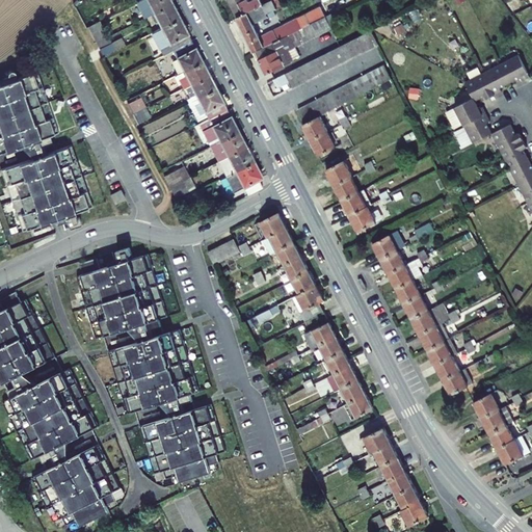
[(173,3),(170,0),(140,0),(136,2),(144,18),(154,12),(173,3)]
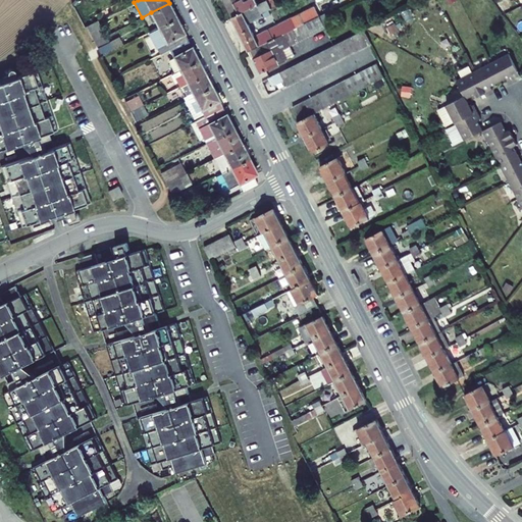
[(223,0),(232,17),(258,5),(262,14),(275,8),(271,0),(249,0),(245,2),(244,0),(223,0)]
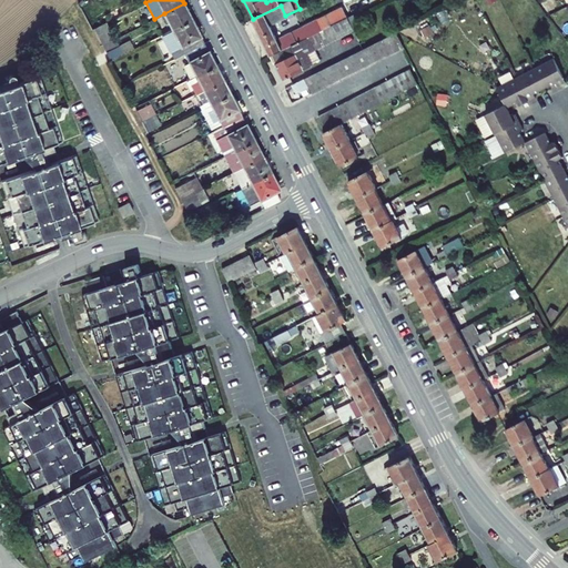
[(192,19),(184,3),(164,13),(170,24),(173,22),(176,28),(192,19)]
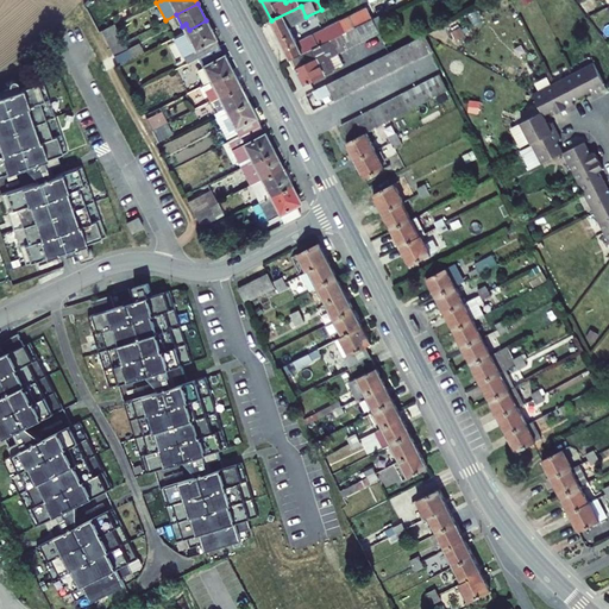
[(359,26),(353,14),(297,43),(290,27),(307,20),(306,17),(301,6),(271,20),(290,61),(359,26)]
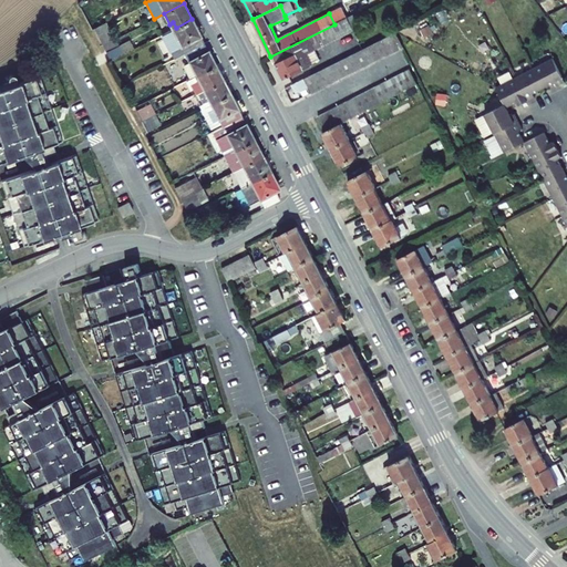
[(329,13),(334,24),(348,18),(342,8),(329,13)]
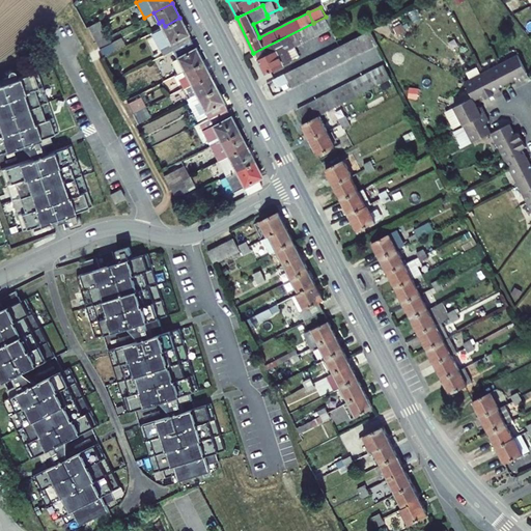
[(326,17),(331,28),(344,22),(339,9),(326,17)]
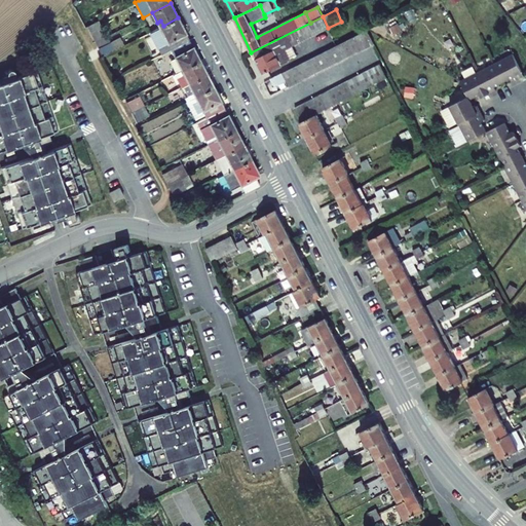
[(251,52),(262,75),(289,62),(290,59),(296,54),(292,46),(328,28),(323,16),(310,23),(251,52)]
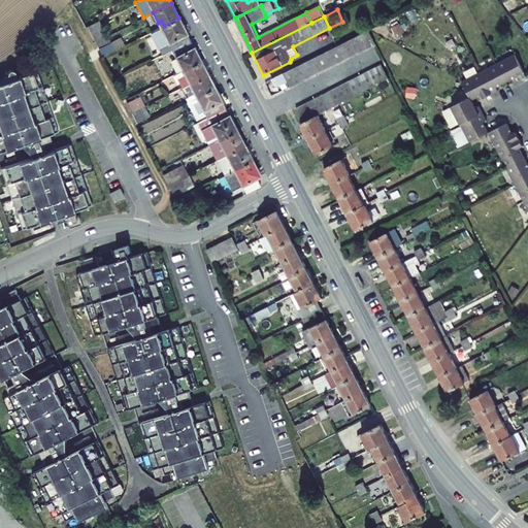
[(190,40),(178,18),(164,26),(161,27),(152,32),(163,54),(172,50),(190,40)]
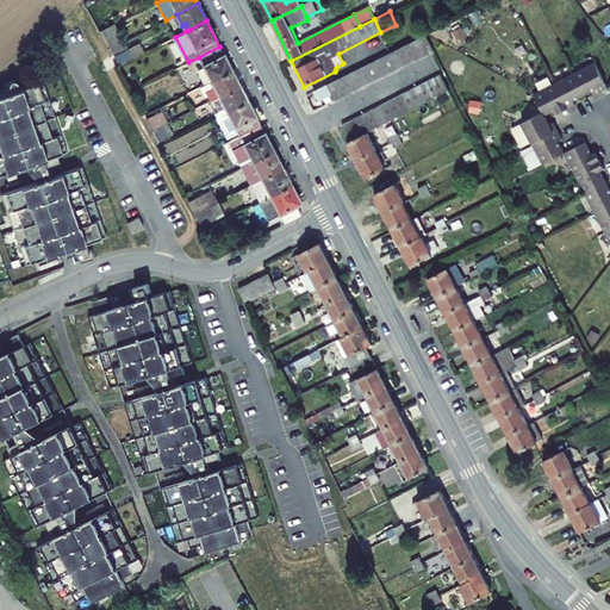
[(124,42),(114,24),(101,31),(111,48),(124,42)]
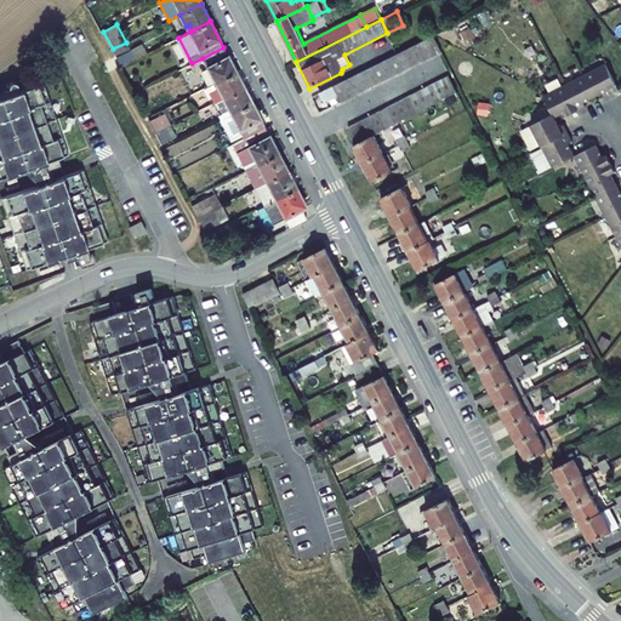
[(436,35),(340,86),(334,90),(341,104),(444,51),(436,35)]
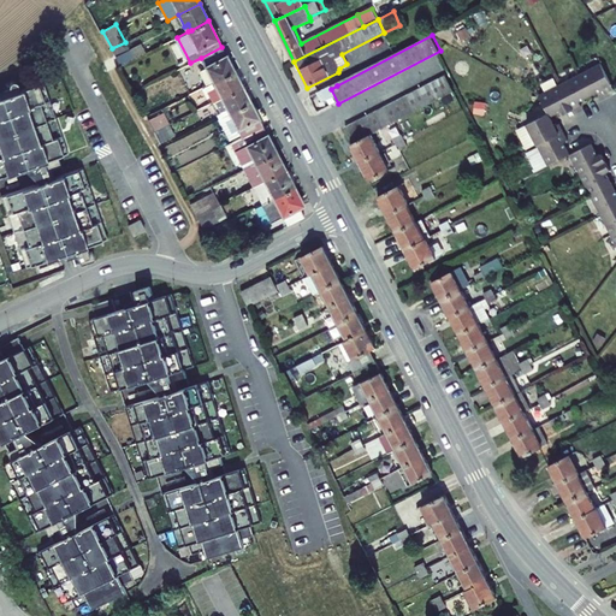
[(129,49),(125,42),(112,48),(116,57),(129,49)]
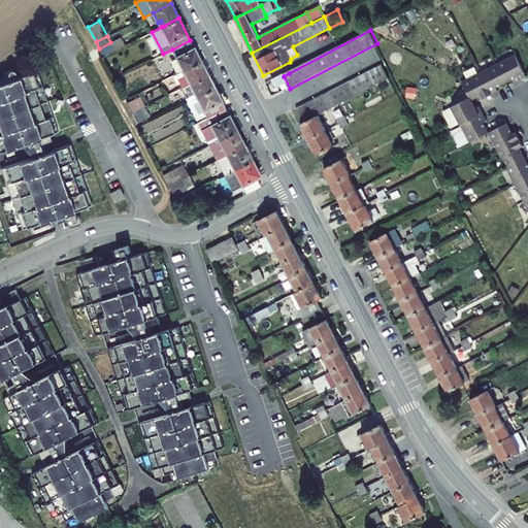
[(124,45),(120,37),(110,42),(114,51),(124,45)]
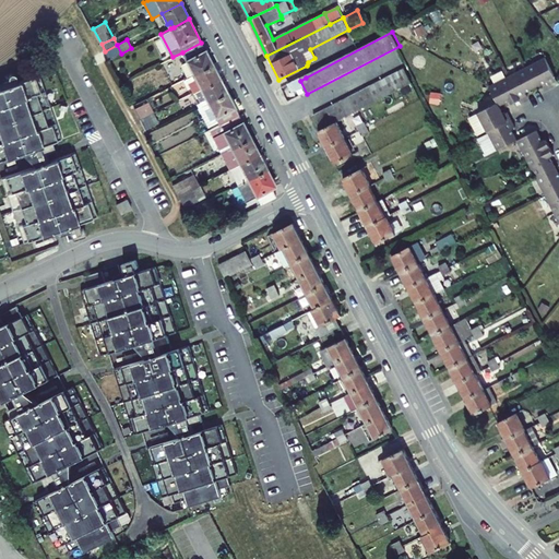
[(213,64),(201,43),(182,52),(187,61),(182,63),(181,68),(187,78),(213,64)]
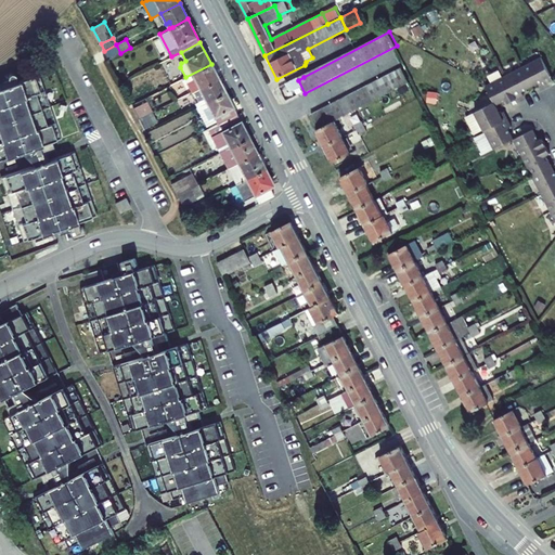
[(120,53),(116,44),(104,51),(108,60),(120,53)]
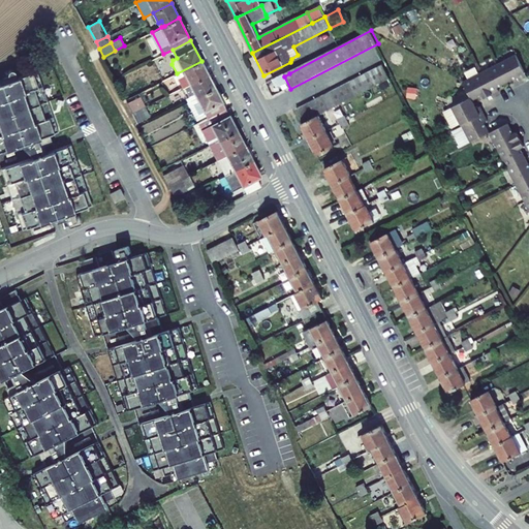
[(498,64),(507,83),(518,78),(520,81),(527,76),(516,55),(498,64)]
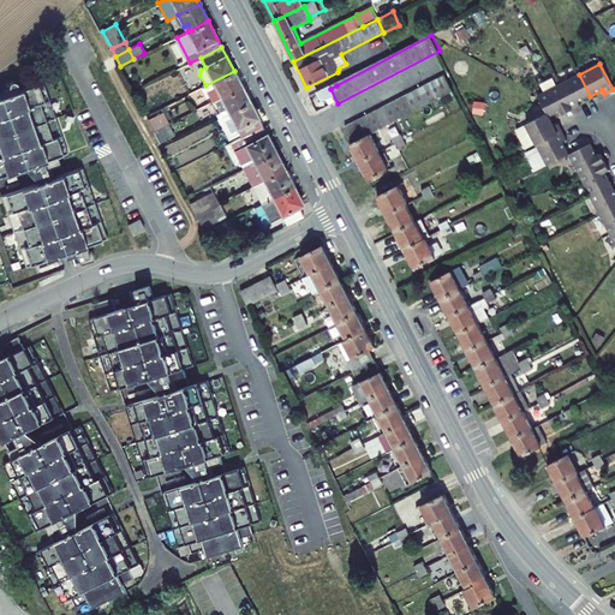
[(242,87),(234,71),(206,85),(203,87),(212,102),(214,101),(242,87)]
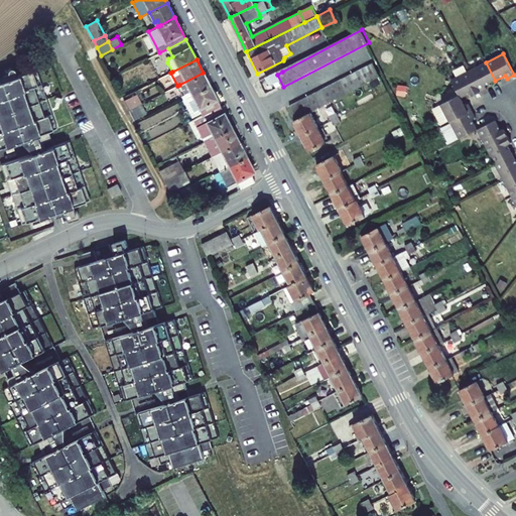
[(469,72),(480,93),(487,89),(485,86),(495,81),(486,62),(469,72)]
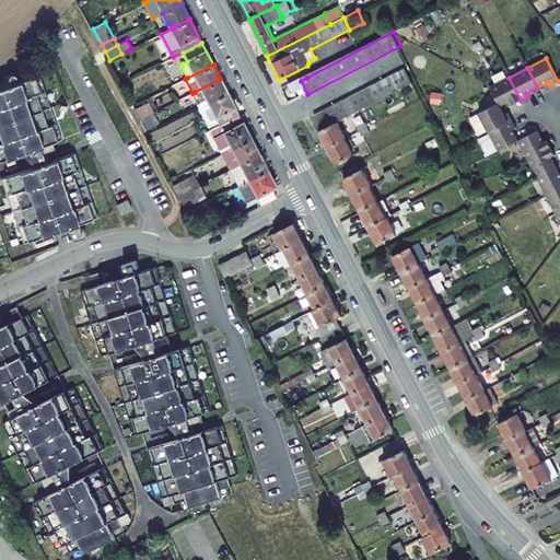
[(405,86),(412,83),(405,69),(397,72),(405,86)]
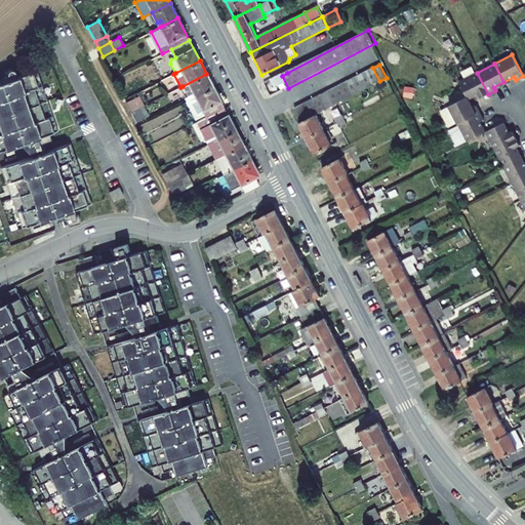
[(0,150),(10,147),(46,134),(49,145),(61,140),(57,130),(63,129),(42,68),(0,82),(0,150)]
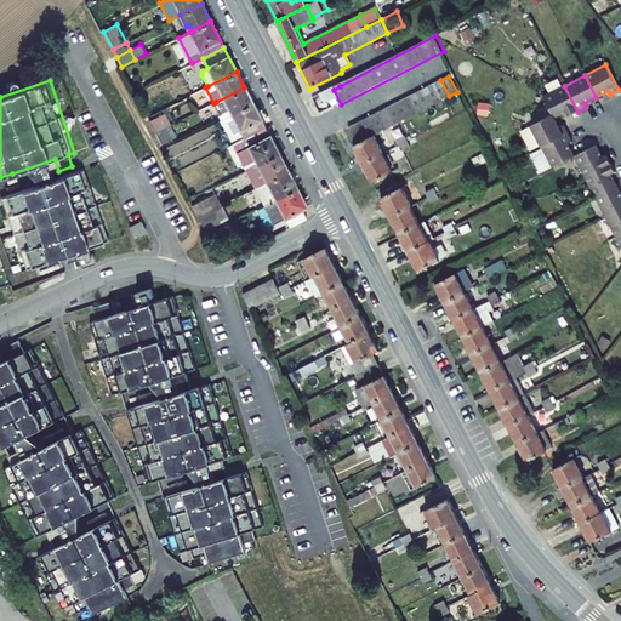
[(433,84),(442,101),(449,96),(440,80),(433,84)]
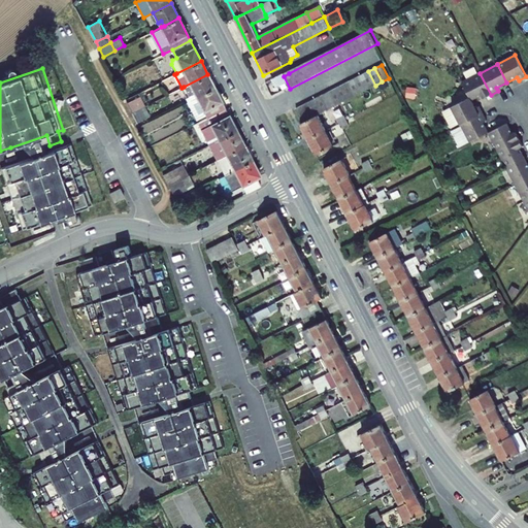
[(362,75),(369,89),(375,86),(368,71),(362,75)]
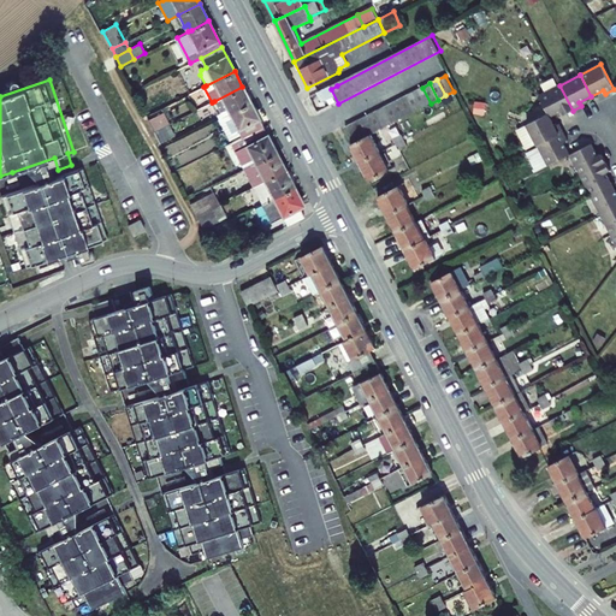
[(549,114),(550,117),(563,111),(564,114),(573,111),(560,86),(539,95),(549,114)]
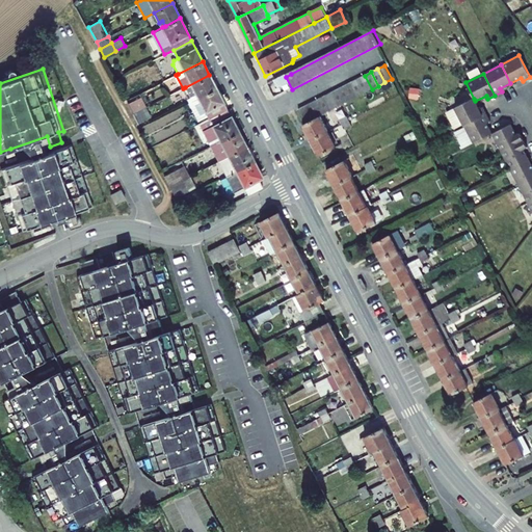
[(216,88),(209,75),(185,87),(190,97),(191,101),(216,88)]
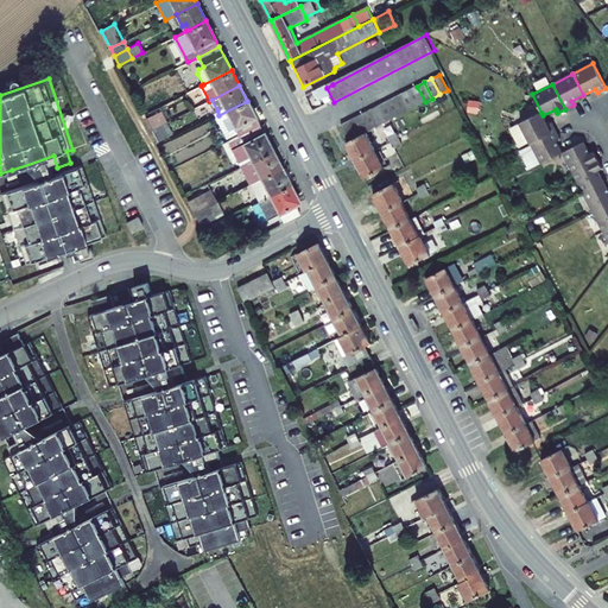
[(409,90),(417,106),(425,102),(417,87),(409,90)]
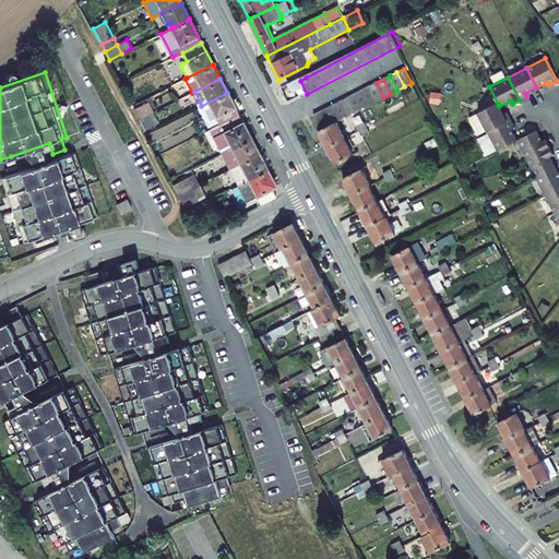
[(369,86),(377,102),(383,97),(376,83),(369,86)]
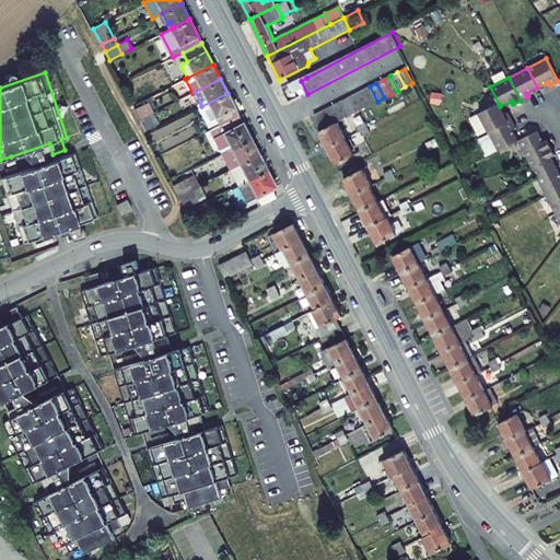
[(363,91),(371,105),(377,102),(370,86),(363,91)]
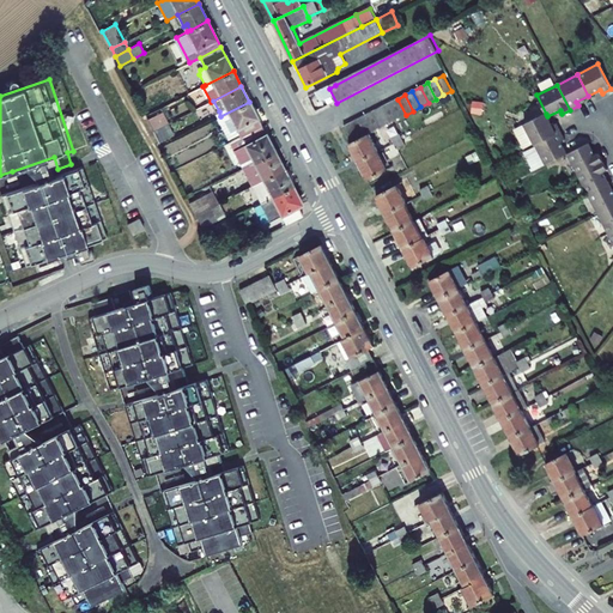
[(389,103),(398,119),(406,115),(398,99),(389,103)]
